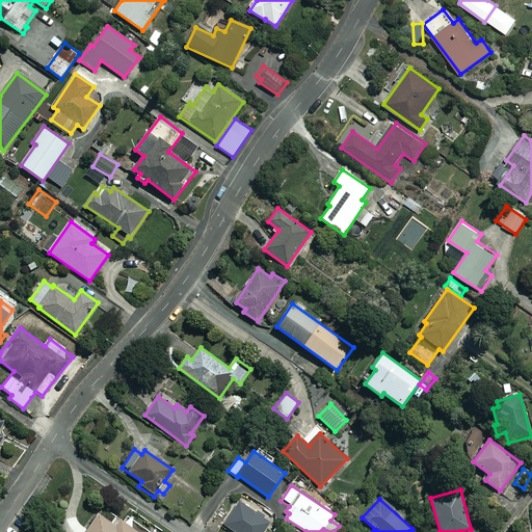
[(240,501),(223,525),(234,531),(264,531),(271,523),(240,501)]
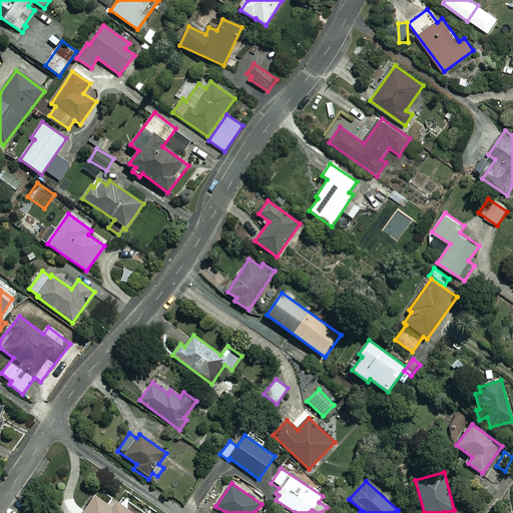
[(112,508),(96,496),(83,512),(133,512),(117,501),(112,508)]
